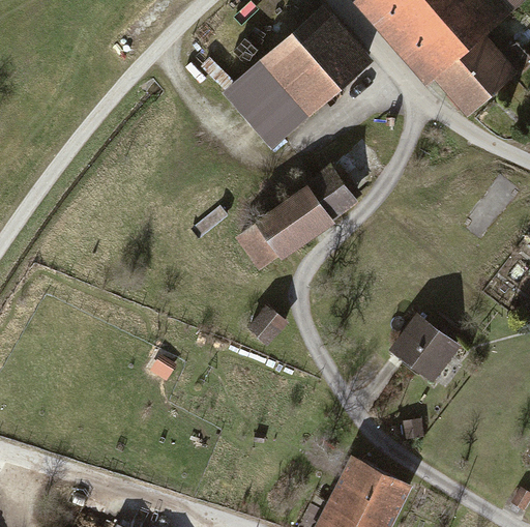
[(356,0),(467,121),(529,63),(529,55),(518,41),(504,55),(486,34),(523,0),(356,0)]
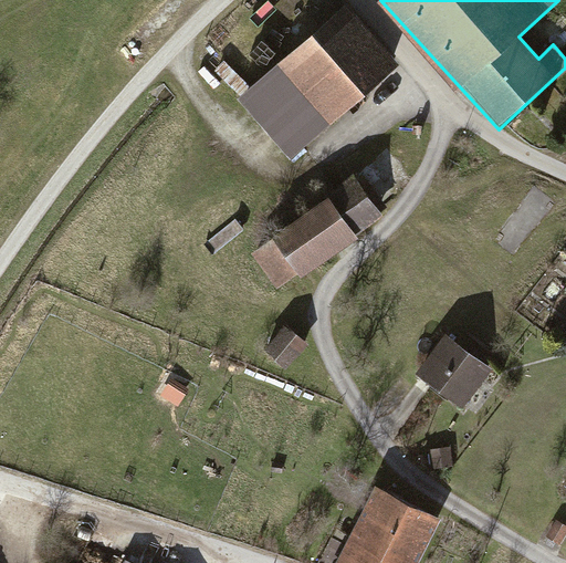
[(345,4),(237,98),(290,159),(398,65),(345,4)]
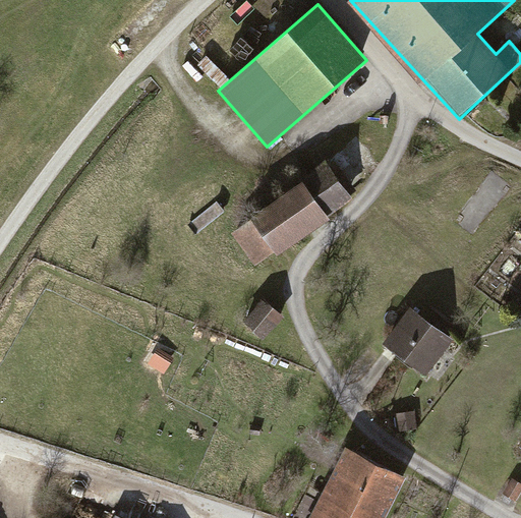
[(356,147),(303,183),(329,220),(351,204),(373,172),(356,147)]
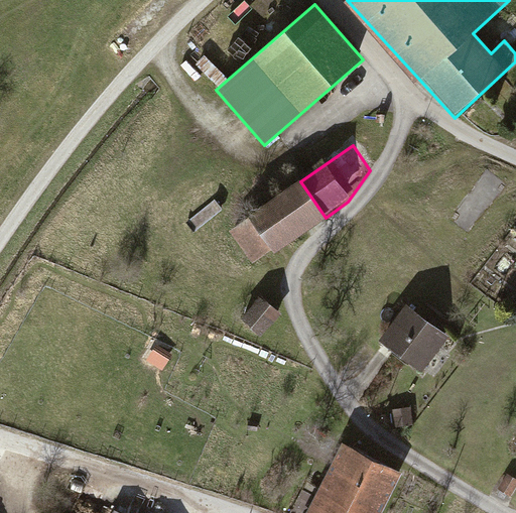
[(300,181),(227,233),(253,270),(326,218),(300,181)]
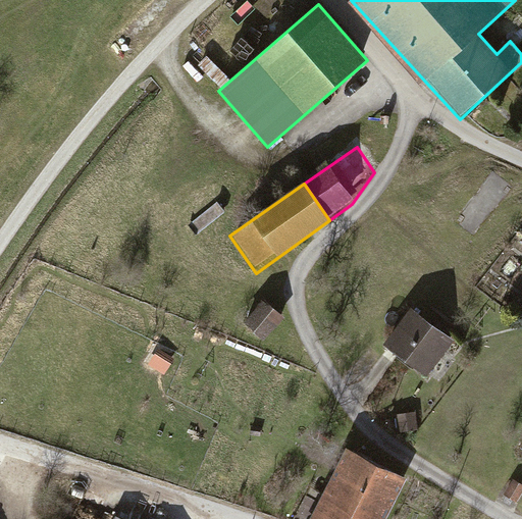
[(263,300),(242,324),(264,344),(285,319),(263,300)]
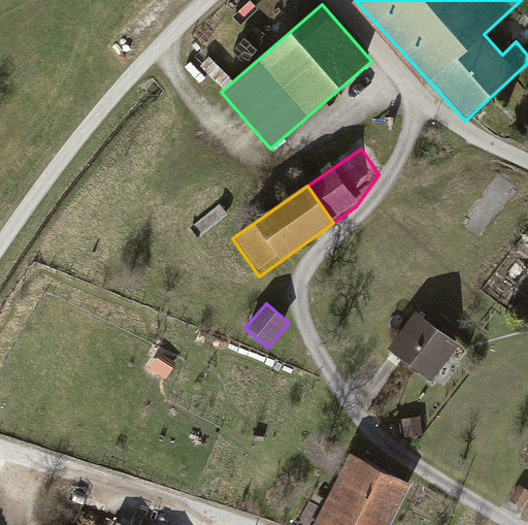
[(415,312),(386,348),(428,382),(457,346),(415,312)]
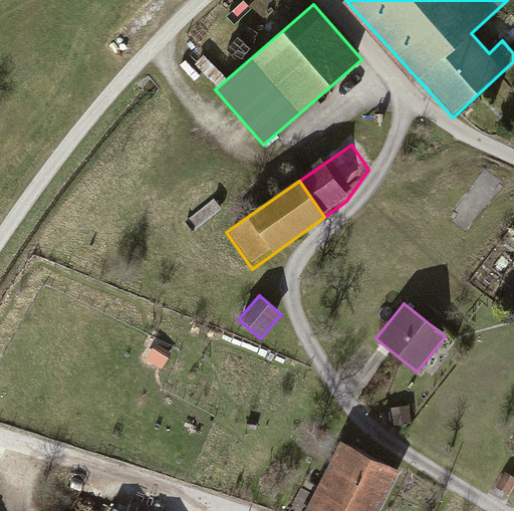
[(380,510),(401,472),(336,441),(302,510),(380,510)]
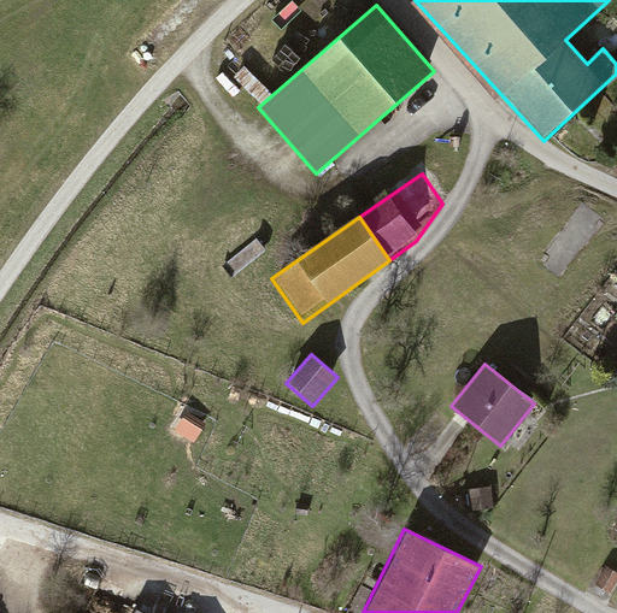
[(616,591),(616,572),(606,566),(597,583),(616,594),(616,591)]
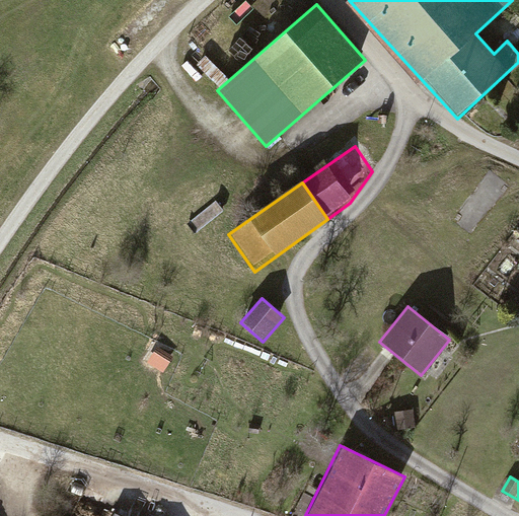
All buildings are outlined.
